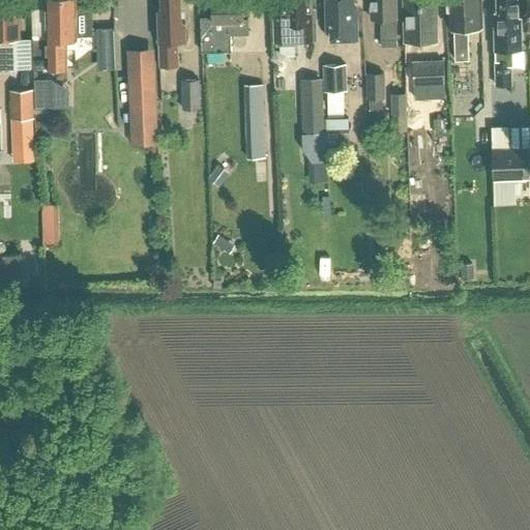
[(16,38),(20,38),(20,22),(13,22),(13,0),(0,0),(0,69),(16,69),(16,38)]
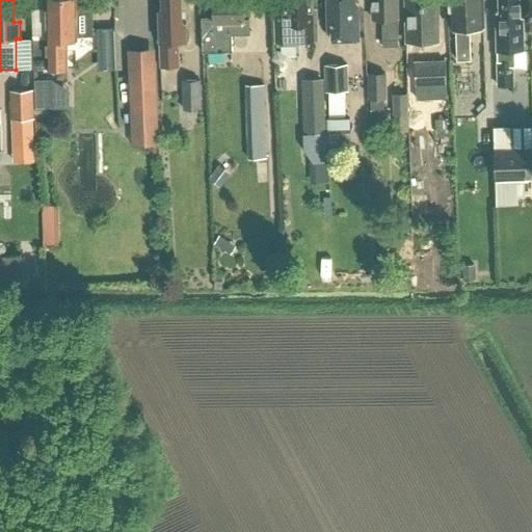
[(76,40),(76,35),(85,35),(92,30),(92,8),(76,8),(75,0),(47,0),(48,40),(34,40),(34,68),(69,68),(68,40),(76,40)]
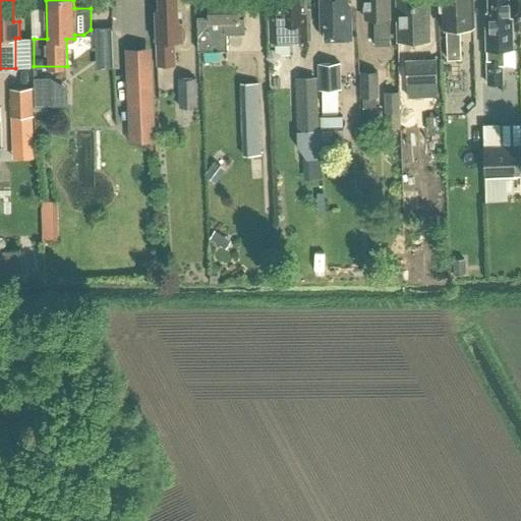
[(158,0),(159,7),(156,10),(158,65),(174,64),(173,40),(182,40),(181,21),(180,21),(178,20),(176,0),(158,0)]
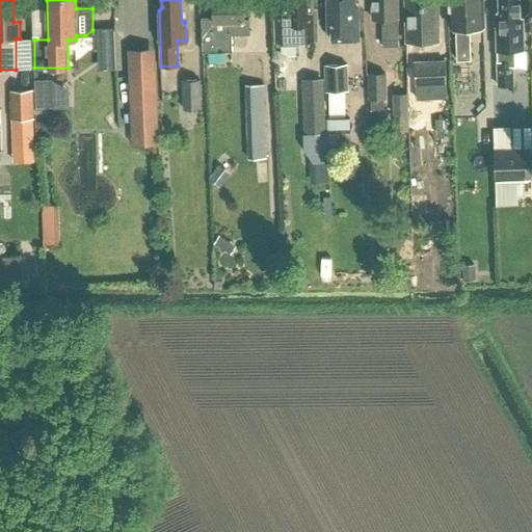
[(230,33),(247,33),(247,21),(243,21),(242,0),(211,0),(212,18),(200,18),(201,53),(230,53),(230,33)]
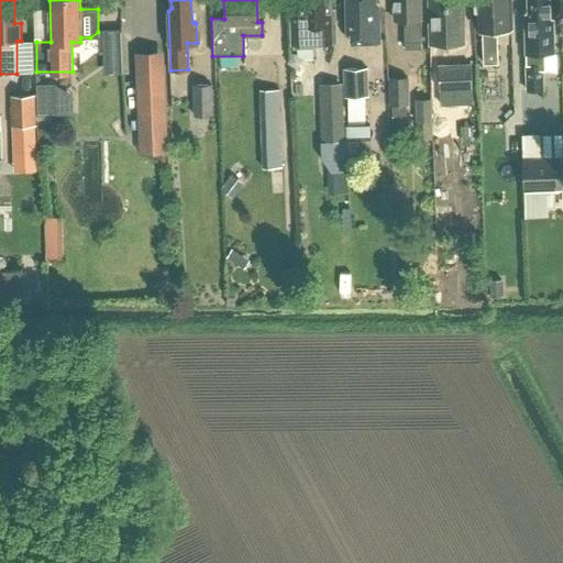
[(300,0),(301,6),(290,7),(291,43),(295,43),(295,46),(313,45),(313,42),(333,42),(333,23),(335,23),(334,9),(330,9),(329,0),(300,0)]
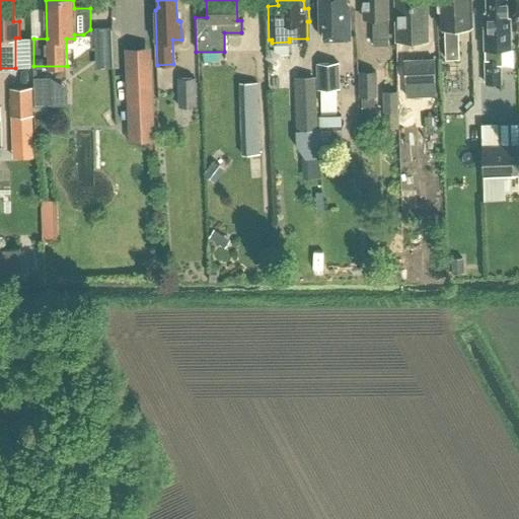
[(318,0),(320,28),(323,28),(323,40),(350,39),(349,3),(346,3),(345,0),(318,0)]
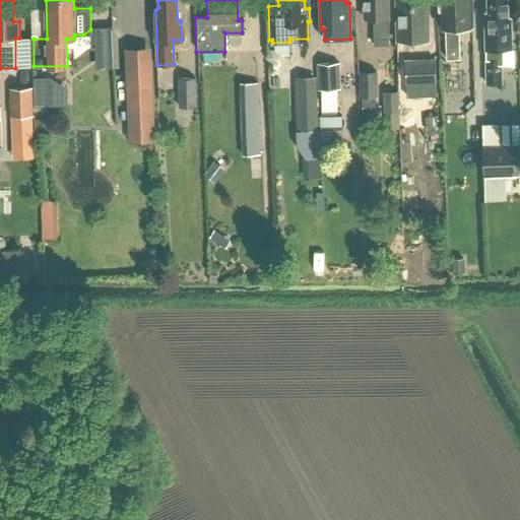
[(390,46),(389,39),(388,0),(362,0),(363,19),(374,19),(375,47),(390,46)]
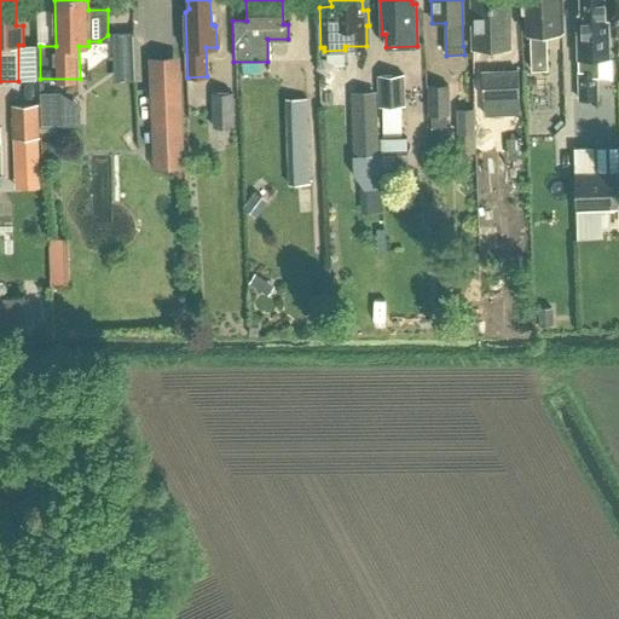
[(470,0),(473,48),(510,47),(509,1),(503,1),(503,0),(470,0)]
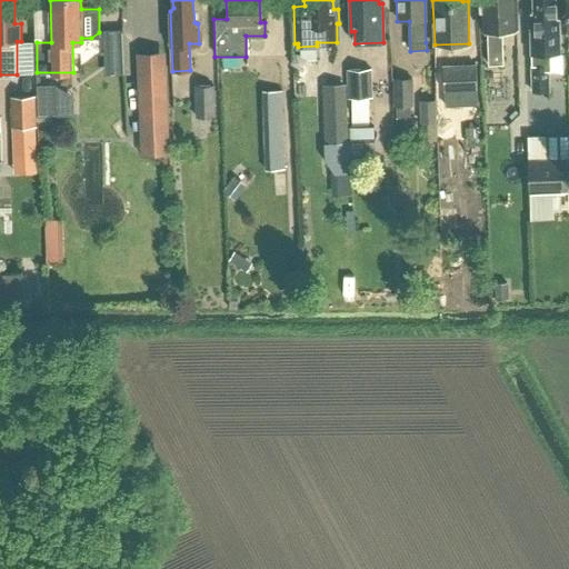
[(502,28),(517,28),(515,0),(481,0),(482,29),(487,29),(488,65),(503,65),(502,28)]
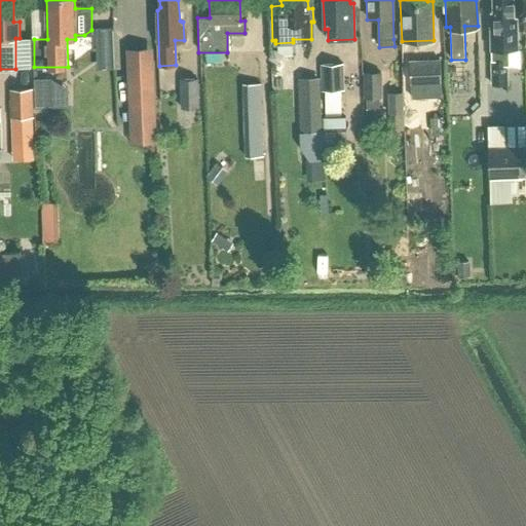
[(493,0),(493,11),(490,11),(491,54),(495,54),(495,49),(517,49),(516,16),(513,16),(512,0),(493,0)]
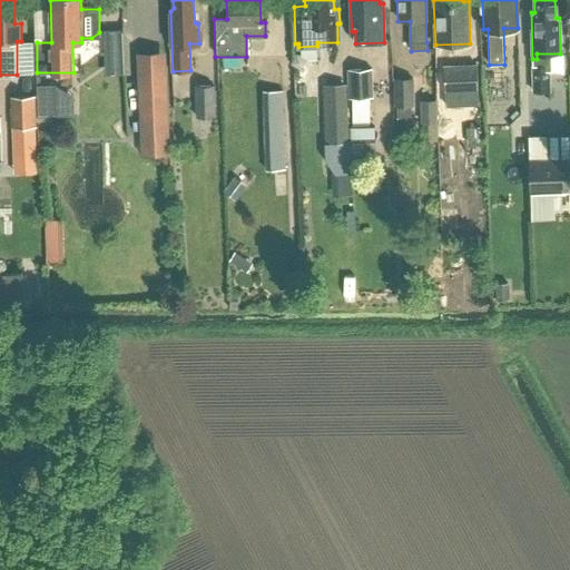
[(105,71),(121,70),(118,28),(105,29),(107,60),(105,60),(105,71)]
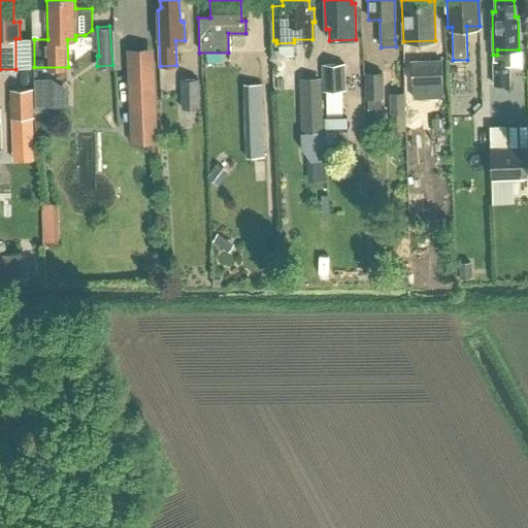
[(441,59),(410,60),(411,84),(442,83),(441,59)]
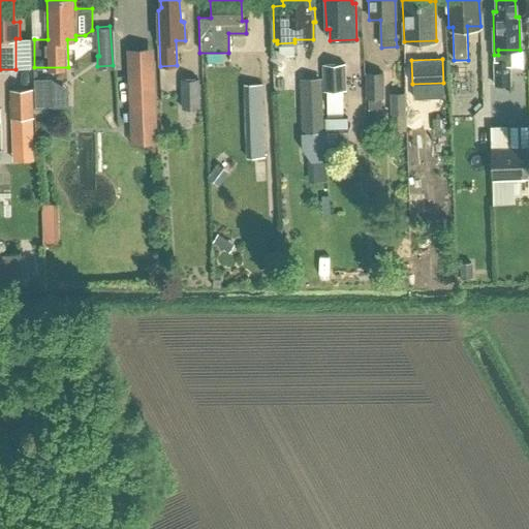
[(322,63),(323,90),(327,90),(343,90),(346,89),(345,63),(322,63)]
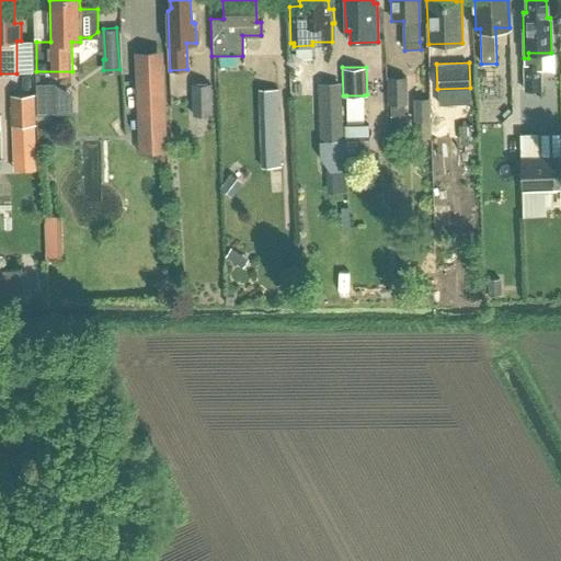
[(139,151),(168,150),(164,68),(135,69),(139,151)]
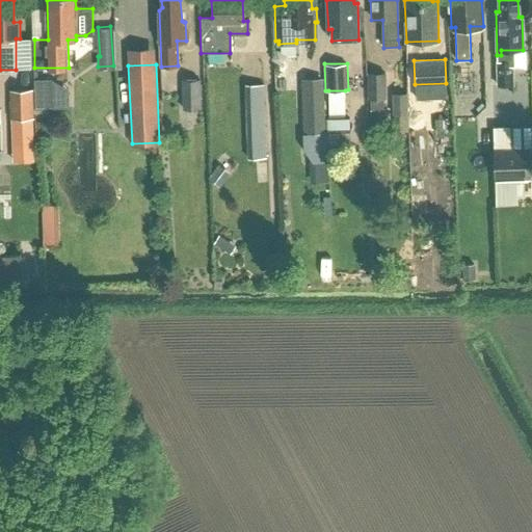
[(367,73),(368,98),(386,98),(386,73),(367,73)]
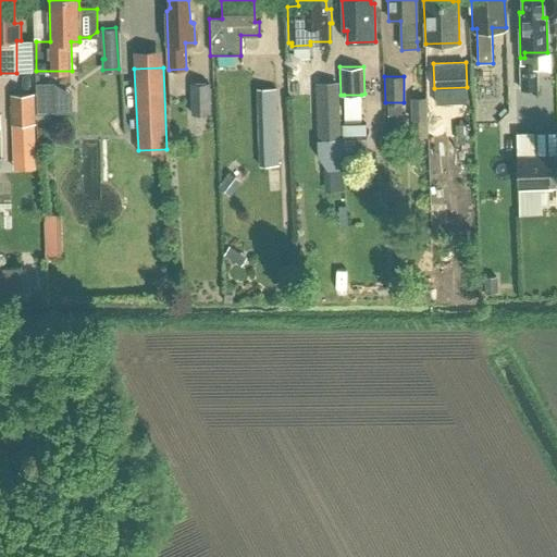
[(53,82),(36,83),(37,114),(56,113),(53,82)]
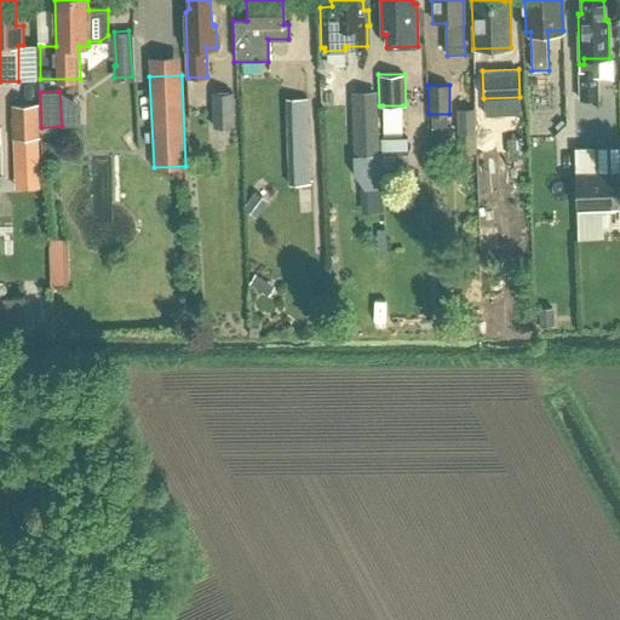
[(212,92),(213,127),(234,126),(234,91),(212,92)]
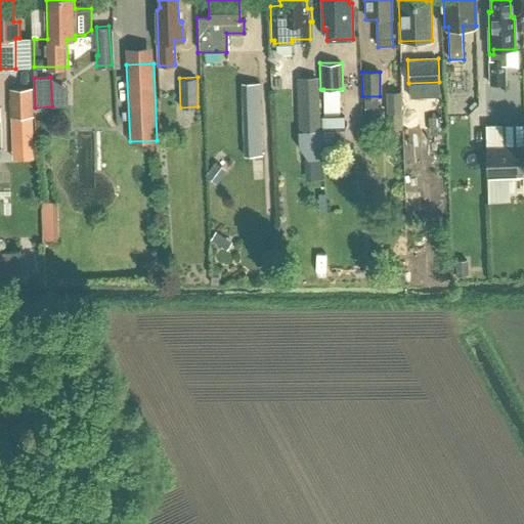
[(262,155),(260,82),(243,83),(246,156),(262,155)]
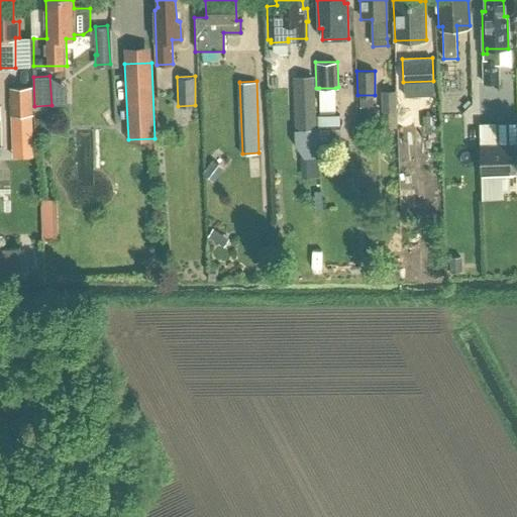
[(10,115),(32,115),(32,87),(10,88),(10,115)]
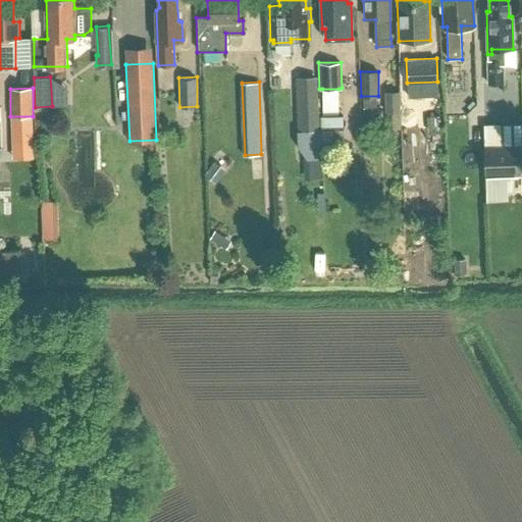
[(338,89),(322,89),(322,114),(338,114),(338,89)]
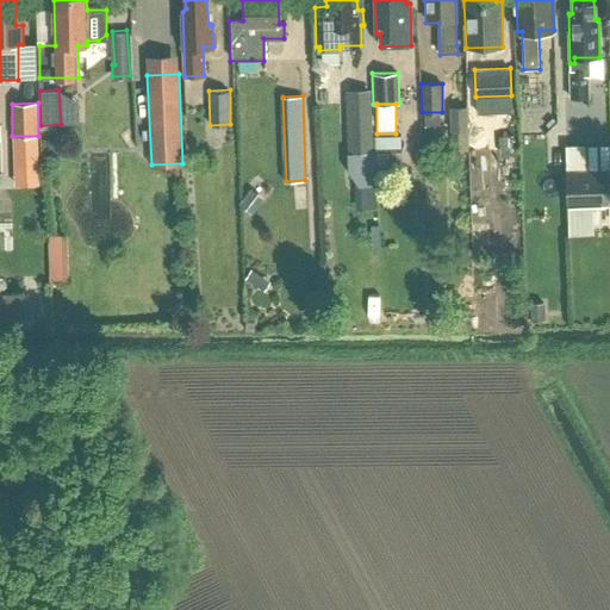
[(373,151),(371,113),(346,114),(347,151),(373,151)]
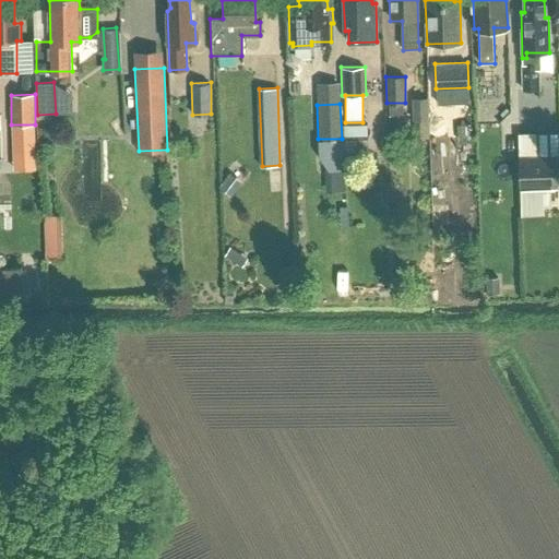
[(367,123),(343,125),(344,154),(368,153),(367,123)]
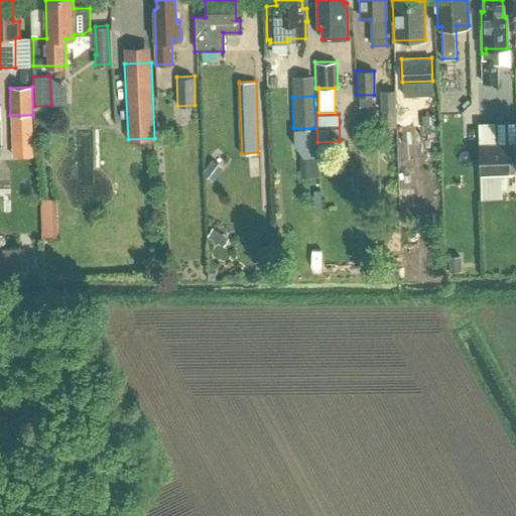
[(480,173),(515,172),(515,141),(479,142),(480,173)]
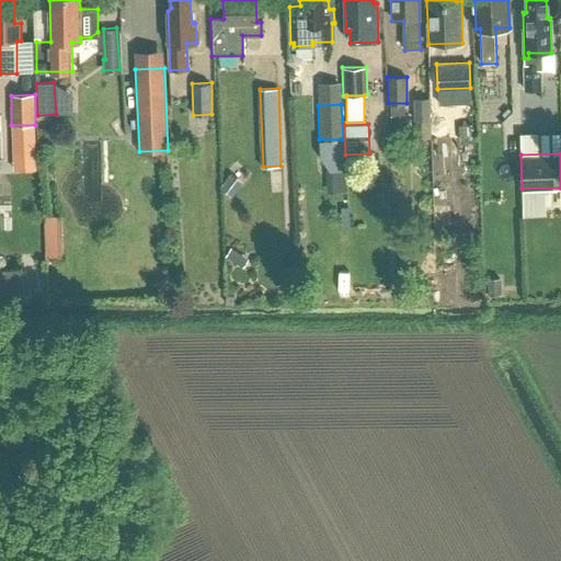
[(345,170),(327,170),(328,193),(346,192),(345,170)]
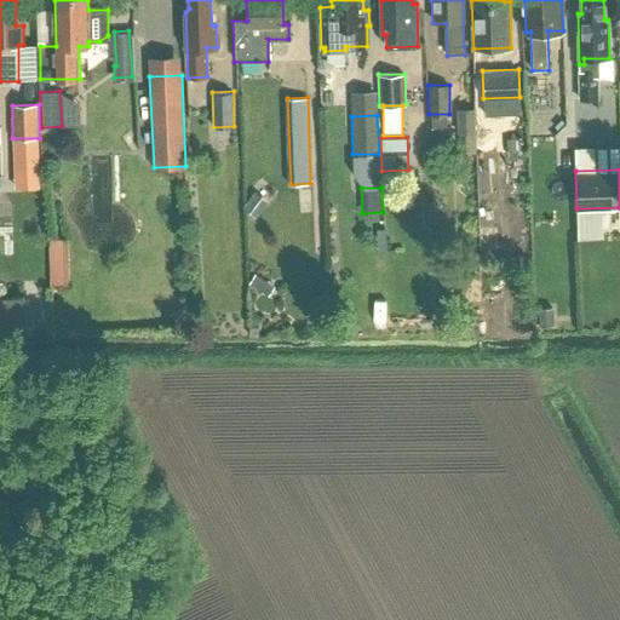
[(264,205),(253,196),(245,207),(256,216),(264,205)]
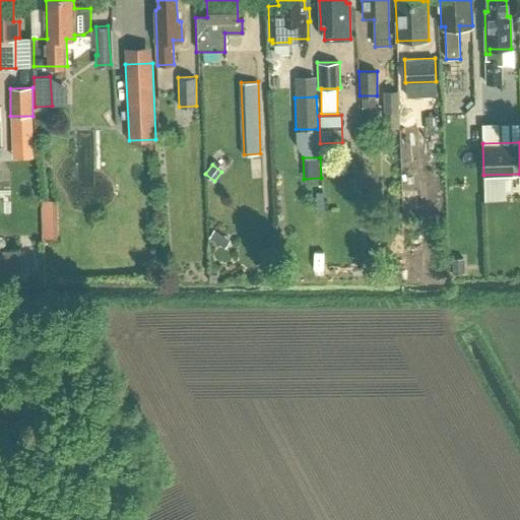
[(41,200),(42,241),(58,241),(57,200),(41,200)]
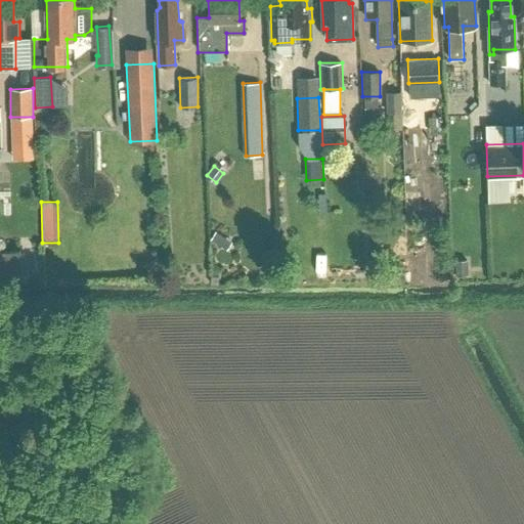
[(226,238),(216,231),(211,238),(221,246),(226,238)]
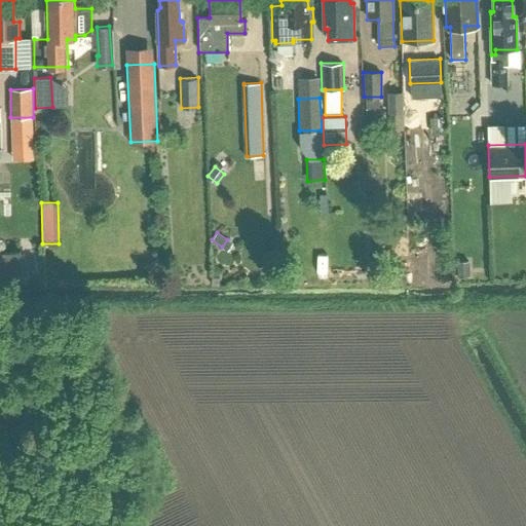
[(24,252),(0,252),(0,276),(25,276),(24,252)]
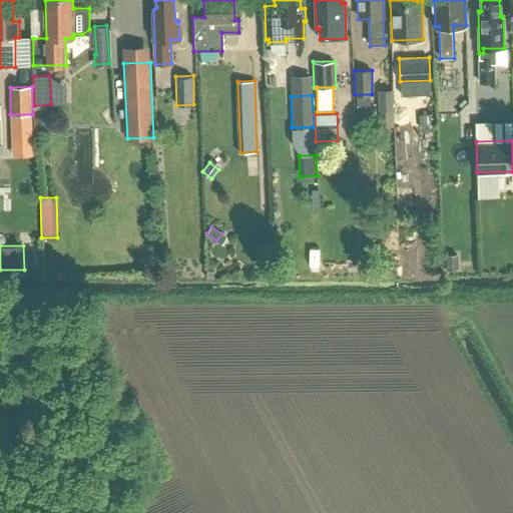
[(458,254),(446,254),(447,269),(459,269),(458,254)]
